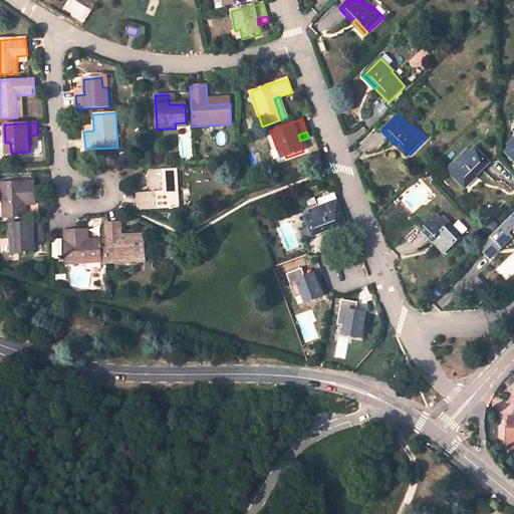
[(410,155),(399,142),(395,145),(407,158),(410,155)]
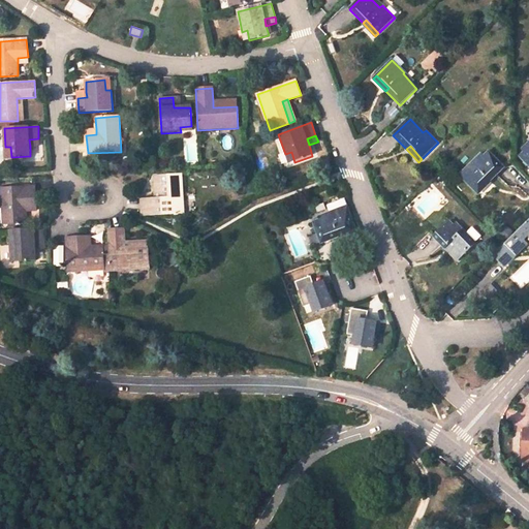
[(528,146),(520,157),(528,166),(528,146)]
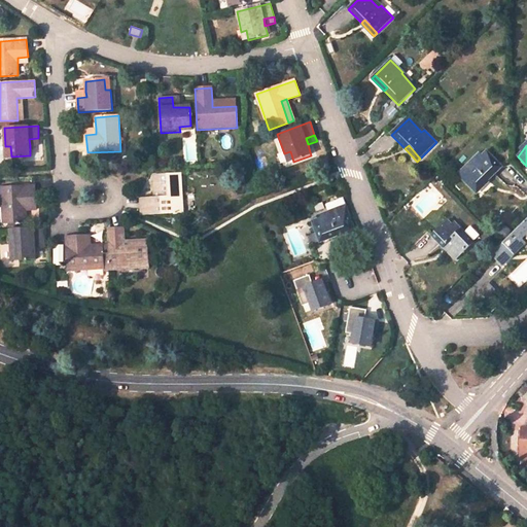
[(486,150),(471,164),(469,162),(457,175),(472,190),(486,178),(488,181),(502,167),(486,150)]
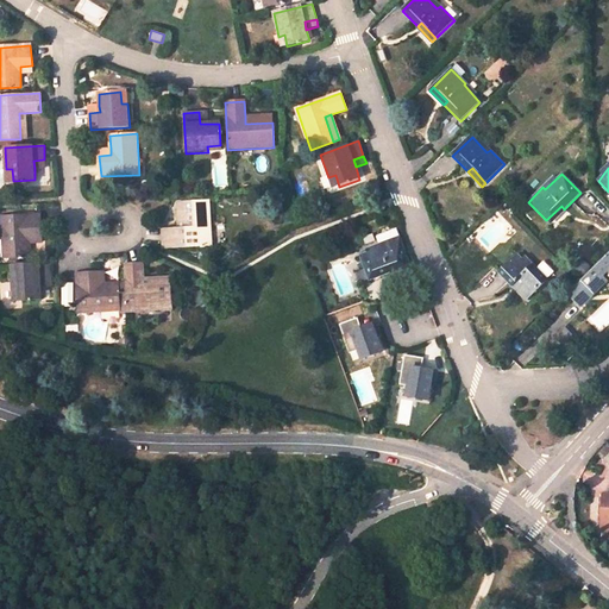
[(339,187),(336,175),(328,177),(333,189),(339,187)]
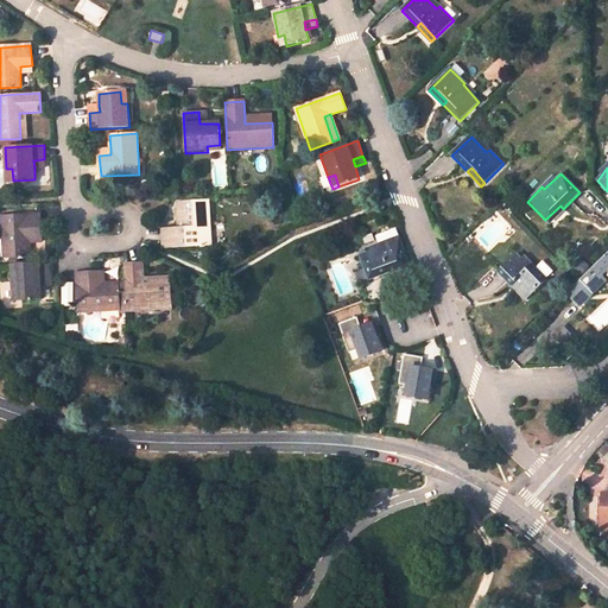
[(185,229),(178,229),(163,230),(164,248),(211,246),(209,202),(184,203),(185,229)]
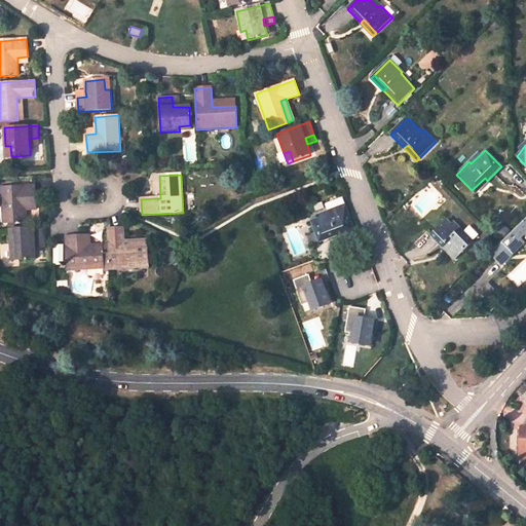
[(485,178),(472,190),(475,193),(487,181),(485,178)]
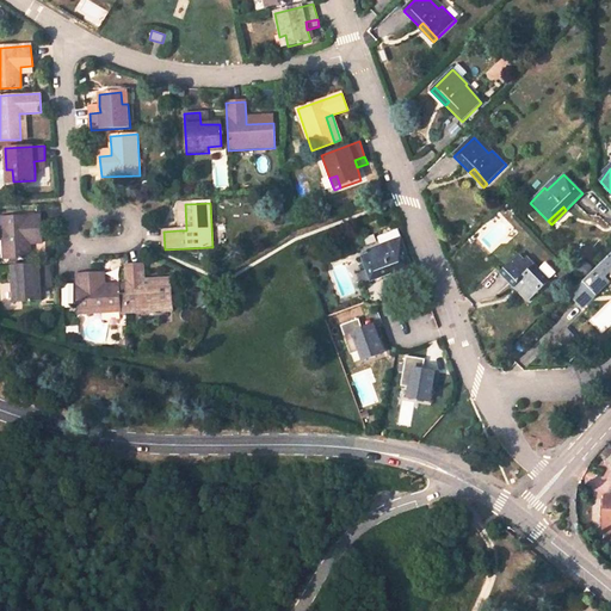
[(1,217),(4,258),(31,257),(30,245),(30,238),(42,236),(41,215),(1,217)]
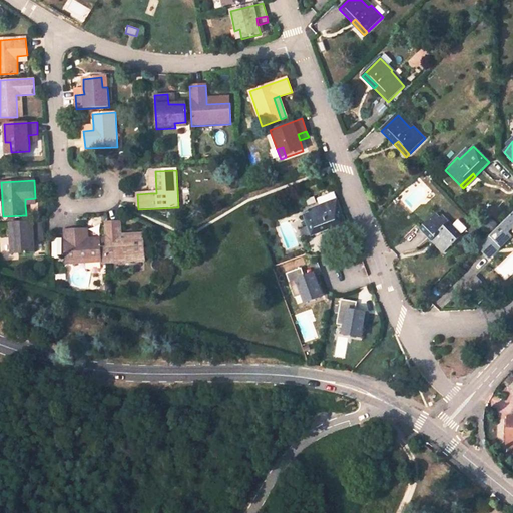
[(321,209),(303,216),(312,236),(329,230),(327,226),(344,219),(337,200),(319,206),(321,209)]
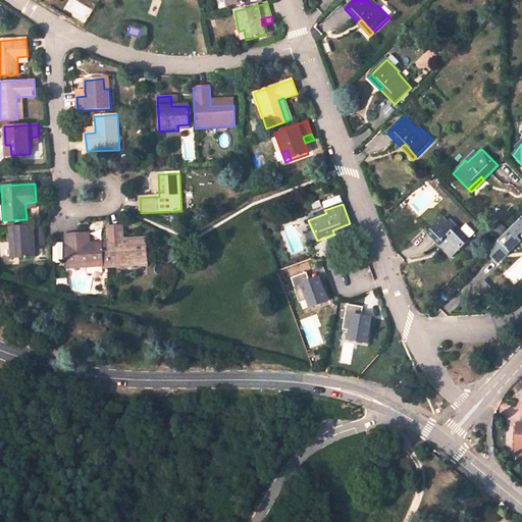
[(521,216),(520,219),(499,240),(509,249),(520,239),(518,238),(521,233),(521,235),(521,216)]
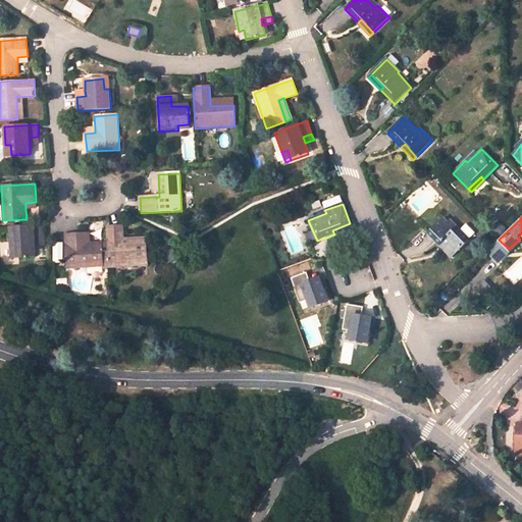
[(454,228),(444,218),(427,233),(438,246),(441,243),(454,256),(470,240),(457,225),(454,228)]
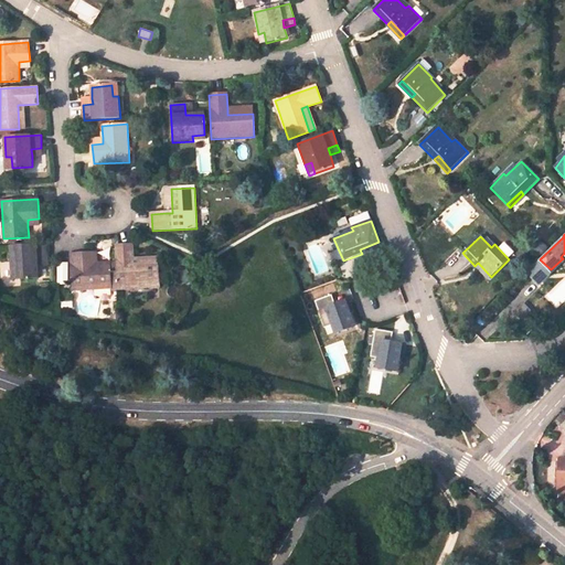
[(362,254),(381,247),(379,242),(360,249),(362,254)]
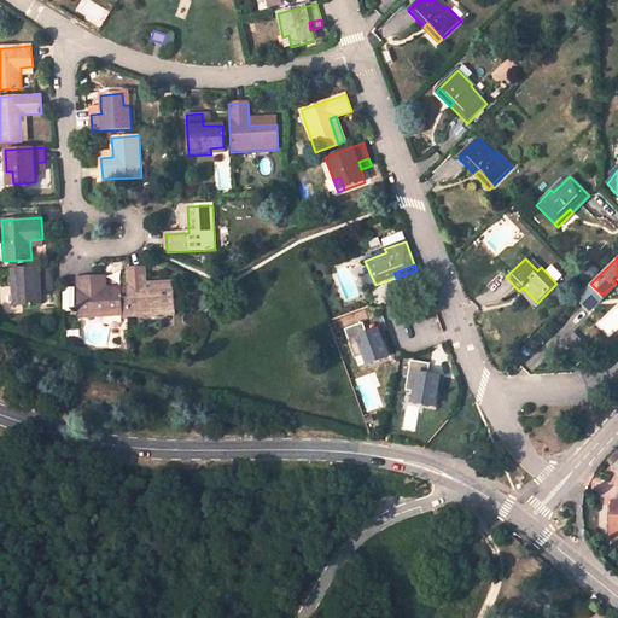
[(51,267),(11,270),(12,293),(18,292),(19,305),(41,304),(40,292),(40,284),(51,284),(51,267)]
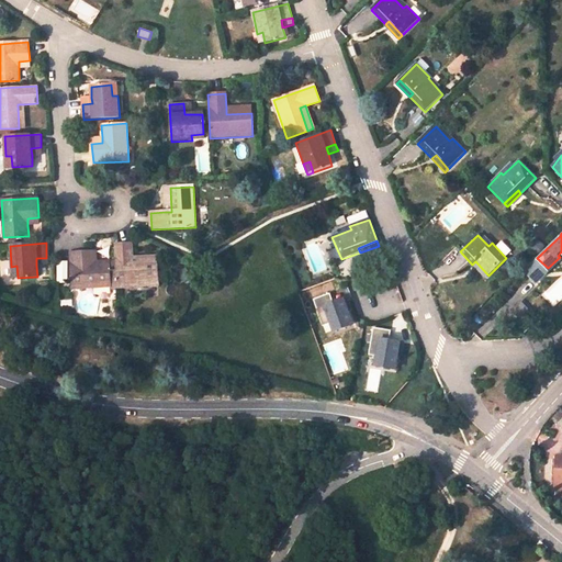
[(113,245),(116,288),(158,285),(157,262),(133,263),(132,258),(131,244),(113,245)]
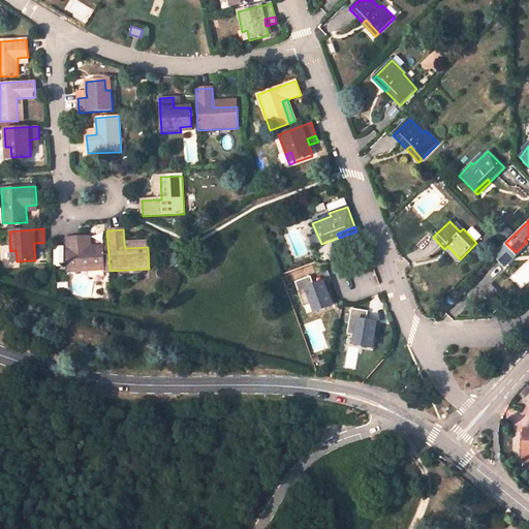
[(85,247),(84,237),(66,238),(68,272),(103,270),(101,246),(90,246),(85,247)]
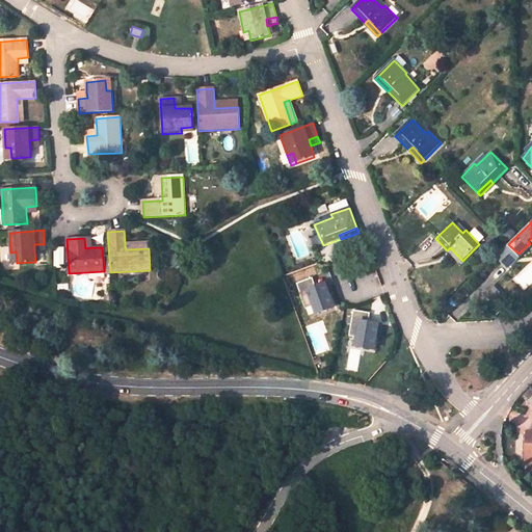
[(462,261),(450,247),(447,250),(460,264),(462,261)]
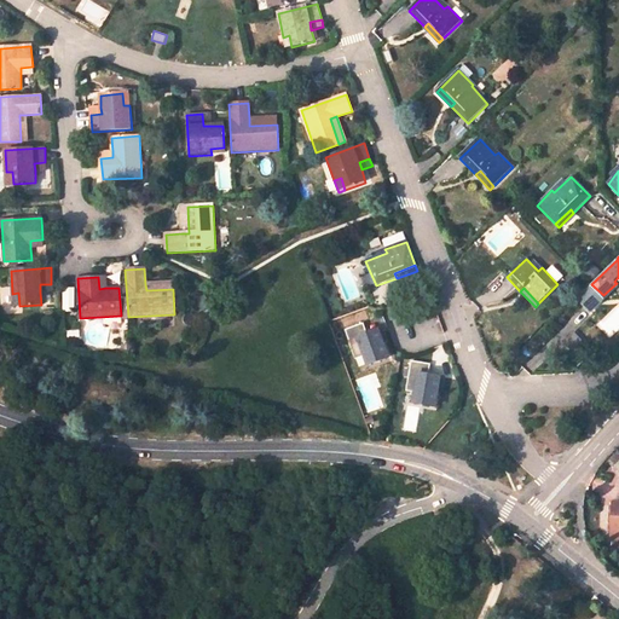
[(383,343),(379,330),(368,334),(364,323),(345,329),(356,358),(364,356),(368,365),(388,358),(383,343)]
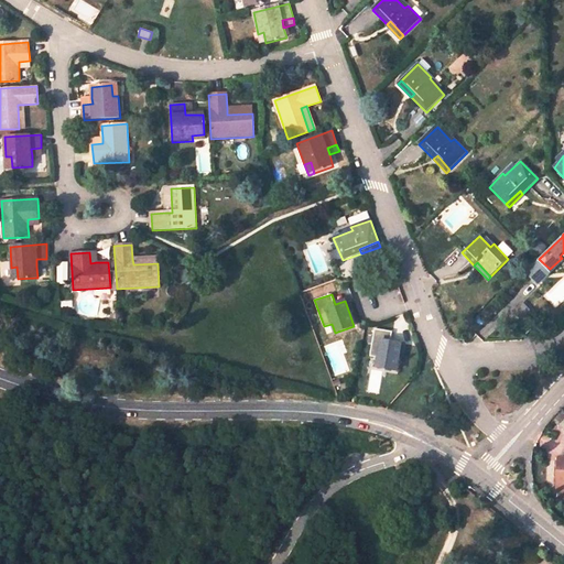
[(527,318),(519,326),(527,334),(534,327),(527,318)]
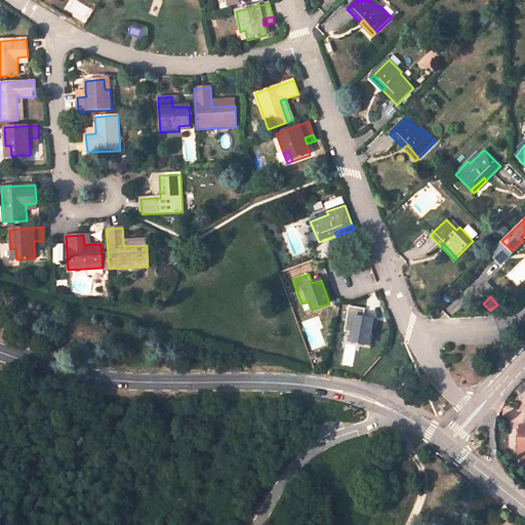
[(371,331),(373,320),(363,319),(365,310),(349,307),(344,332),(352,333),(350,341),(368,345),(371,331)]
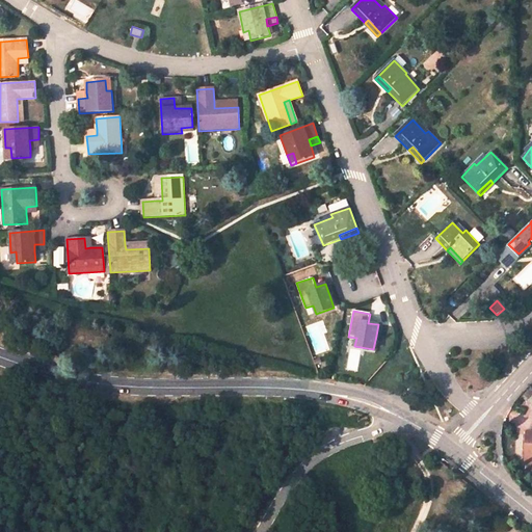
[(531,388),(523,397),(531,405),(531,388)]
